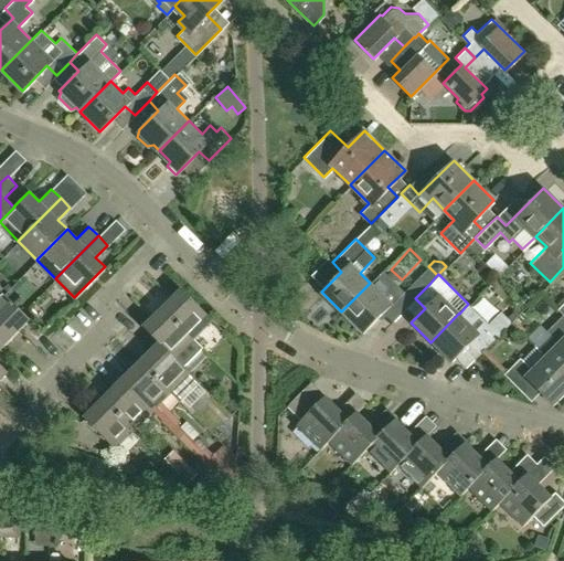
[(362,331),(396,297),(398,295),(408,304),(414,298),(415,298),(429,284),(419,275),(403,292),(392,281),(380,293),(370,283),(341,311),(362,331)]
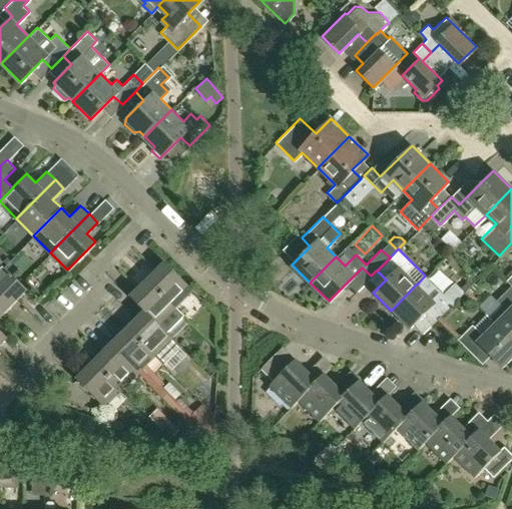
[(192,289),(164,261),(146,278),(174,306),(192,289)]
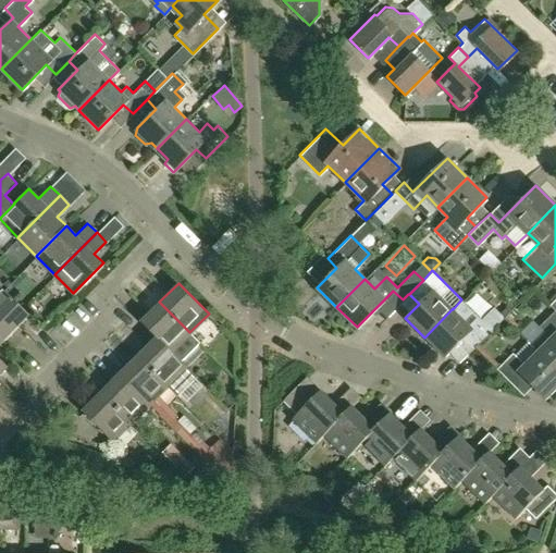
[(29,314),(0,284),(0,322),(10,332),(29,314)]
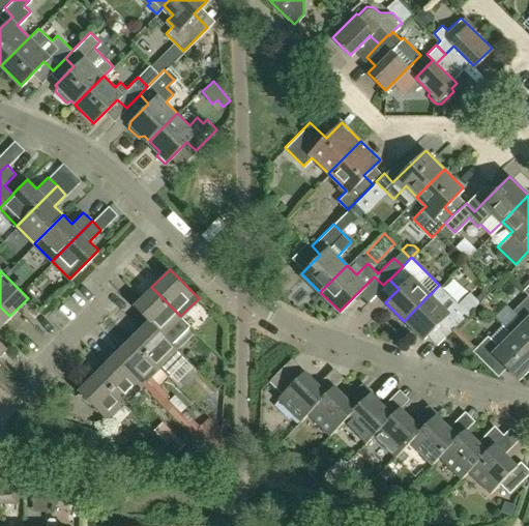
[(451,328),(467,313),(478,300),(469,291),(457,302),(439,285),(431,294),(431,293),(404,321),(421,339),(435,326),(444,335),(451,328)]
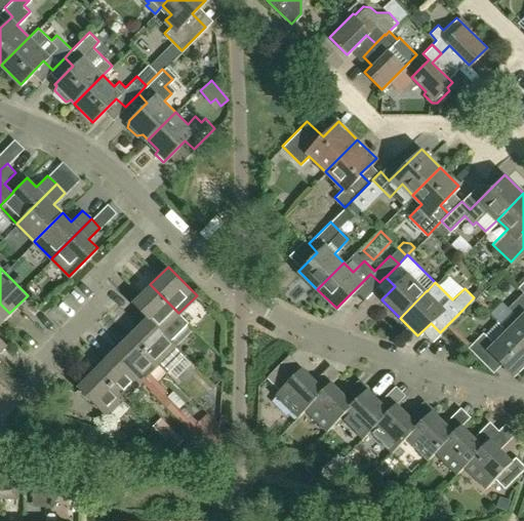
[(178,313),(150,284),(132,303),(147,317),(148,316),(161,330),(162,330),(170,338),(188,321),(178,313)]
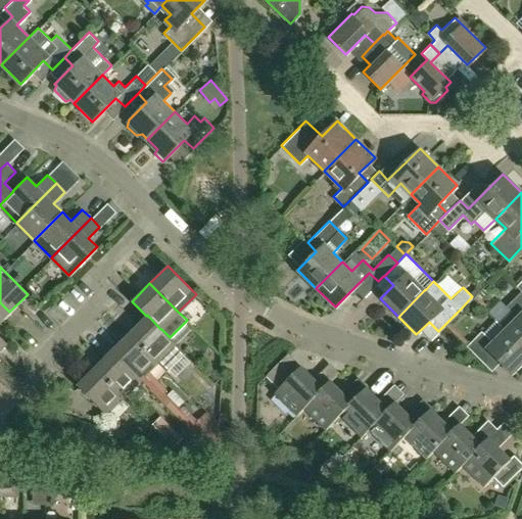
[(521,291),(521,290),(506,304),(511,310),(499,323),(502,326),(502,325),(521,345),(521,291)]
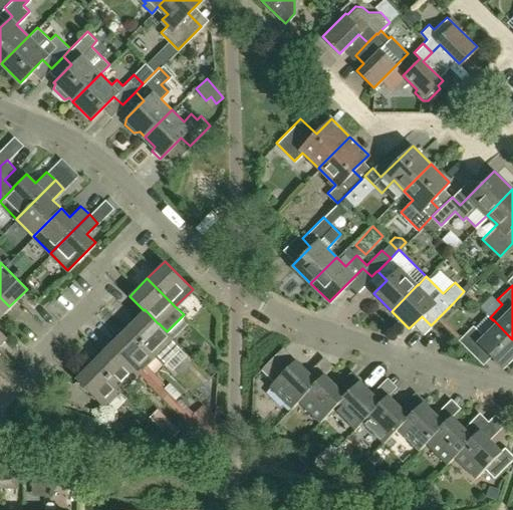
[(0,315),(9,306),(0,297),(0,315)]
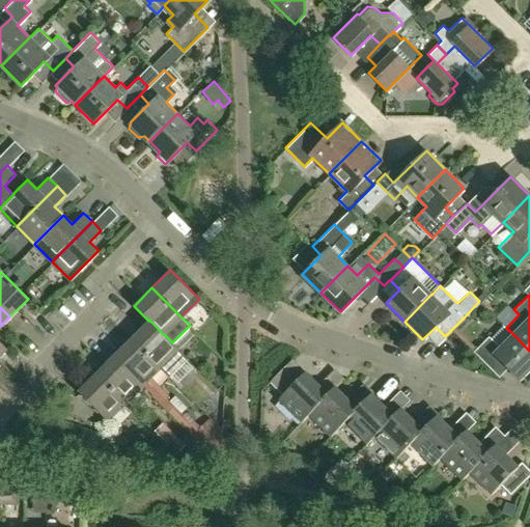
[(187,357),(172,342),(164,334),(163,334),(149,320),(148,321),(132,337),(160,366),(168,375),(187,357)]
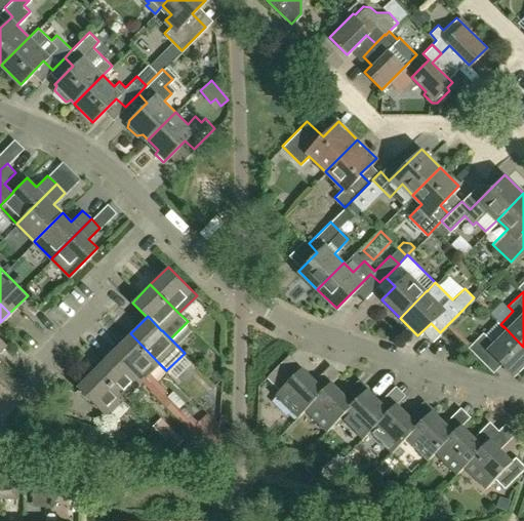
[(514,374),(523,363),(523,347),(504,326),(504,327),(500,324),(496,320),(484,332),(483,330),(468,346),(492,370),(501,362),(514,374)]
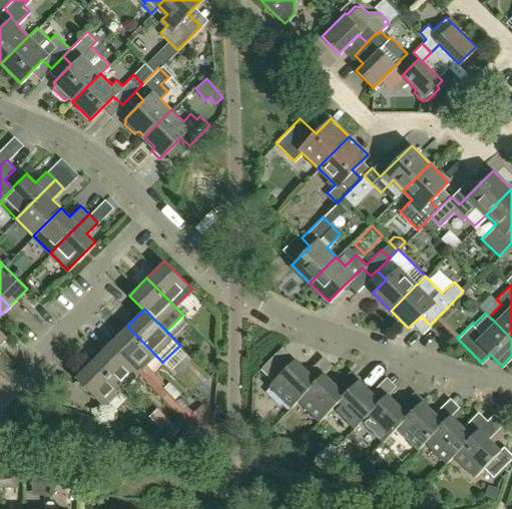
[(145,364),(154,354),(127,326),(110,343),(138,371),(145,364)]
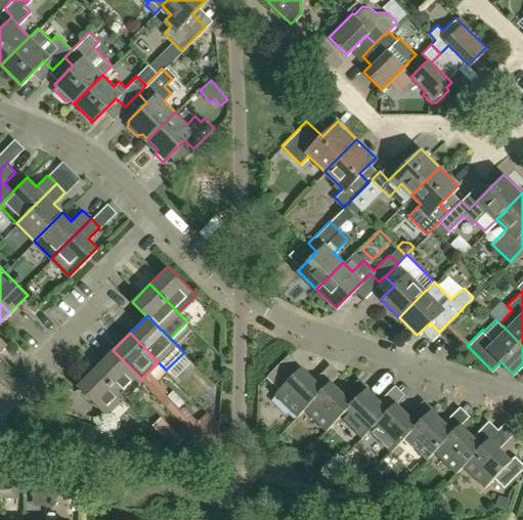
[(124,396),(141,379),(113,350),(95,367),(124,396)]
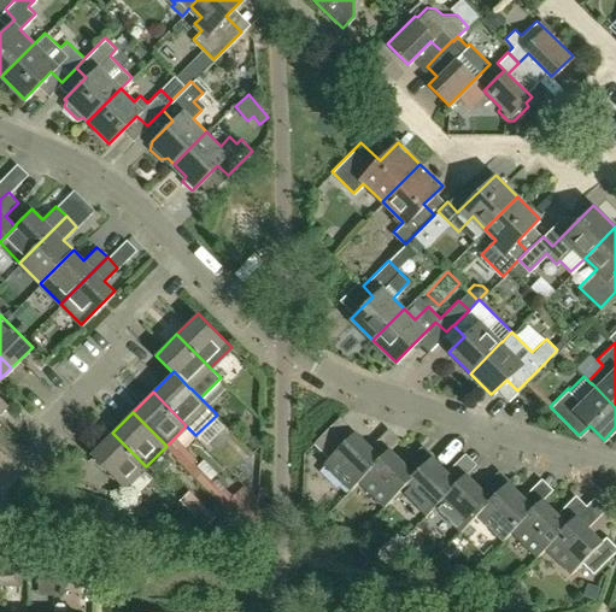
[(381,457),(380,455),(339,416),(314,441),(328,457),(323,462),(350,489),(358,481),(358,480),(381,457)]
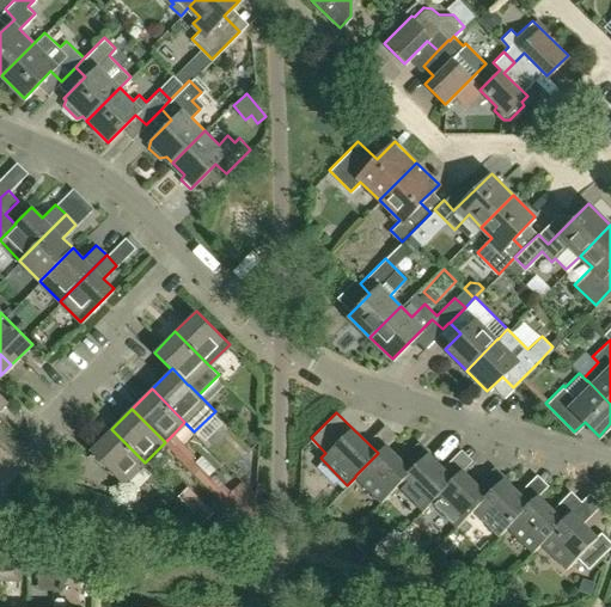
[(123,484),(145,463),(111,429),(90,451),(123,484)]
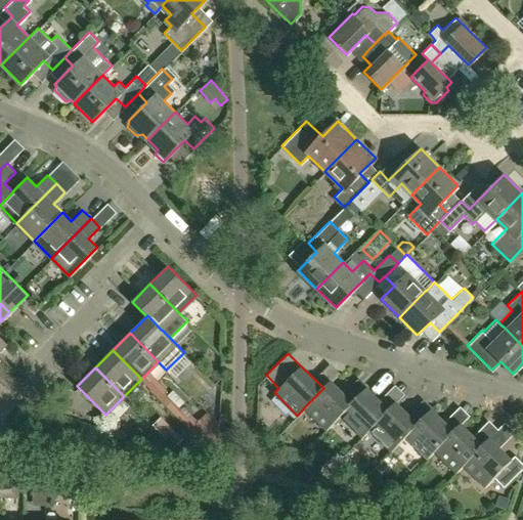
[(215,384),(221,378),(221,376),(216,371),(209,378),(215,384)]
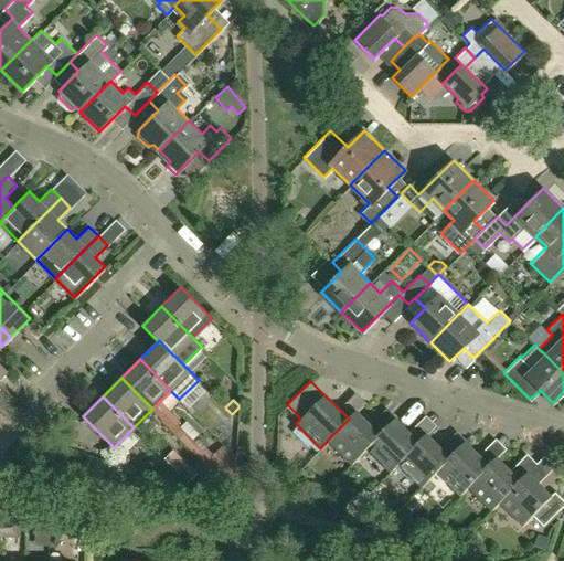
[(365,447),(395,417),(397,415),(387,405),(370,423),(355,410),(348,417),(349,419),(328,440),(328,441),(351,463),(366,447),(365,447)]
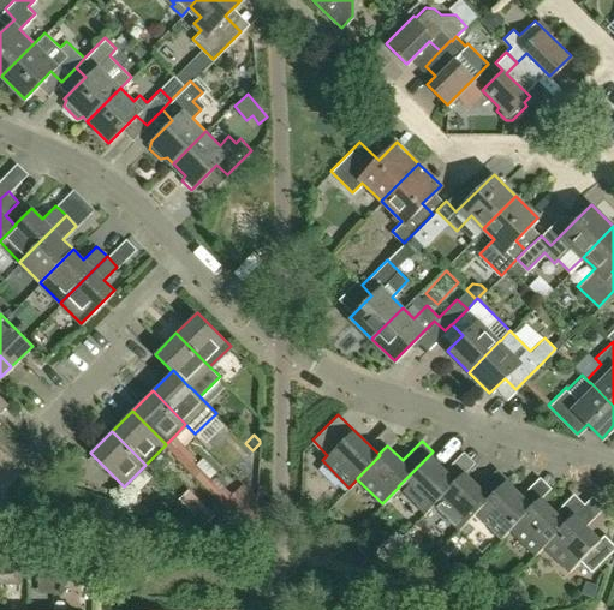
[(433,502),(464,470),(453,459),(443,467),(430,454),(398,486),(399,486),(424,512),(433,502)]
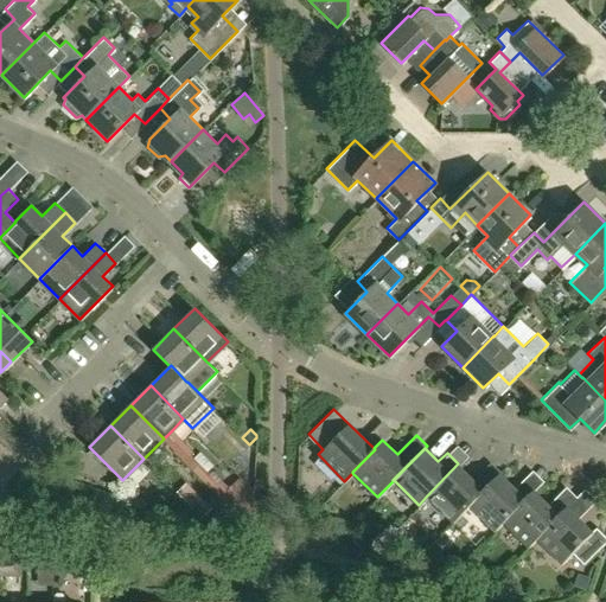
[(229,487),(214,472),(209,475),(205,473),(214,465),(199,452),(187,463),(204,479),(219,495),(229,487)]
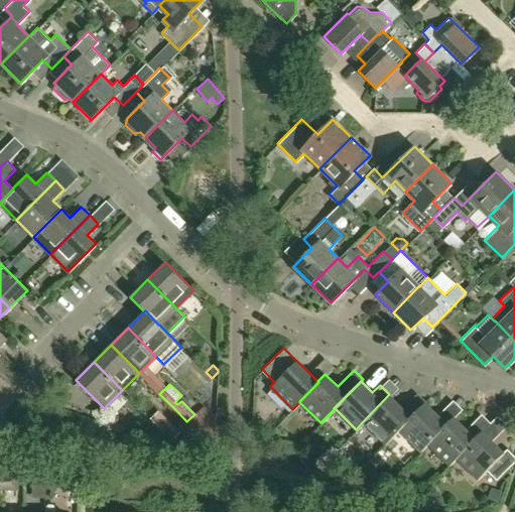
[(217,391),(205,390),(204,406),(216,407),(217,391)]
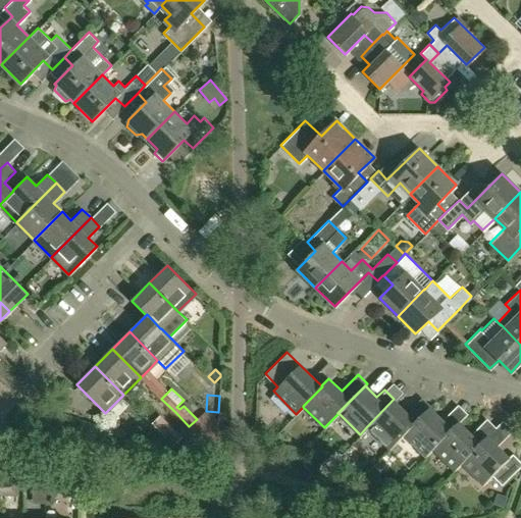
[(416,421),(416,420),(394,399),(367,426),(395,453),(401,447),(397,443),(404,434),(403,433),(416,421)]
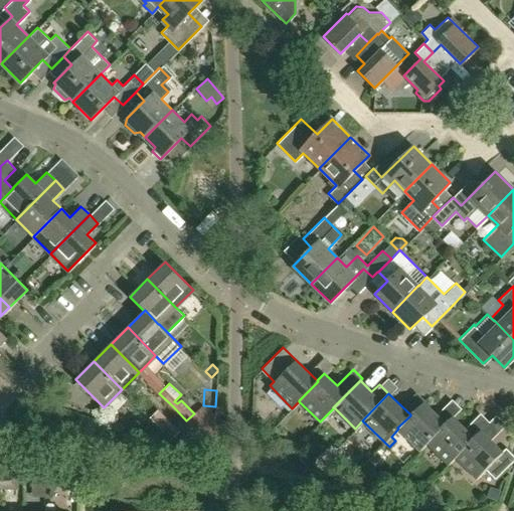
[(426,443),(453,415),(444,406),(437,412),(424,400),(410,414),(410,415),(397,428),(398,429),(420,450),(427,443),(426,443)]
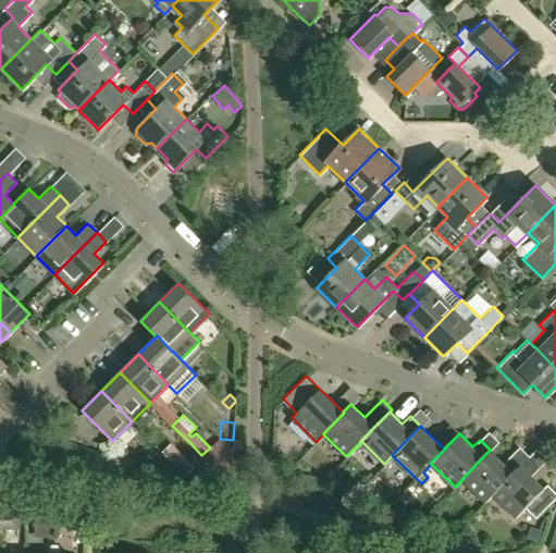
[(231,465),(232,453),(233,452),(219,438),(210,447),(201,455),(226,480),(230,482),(231,465)]
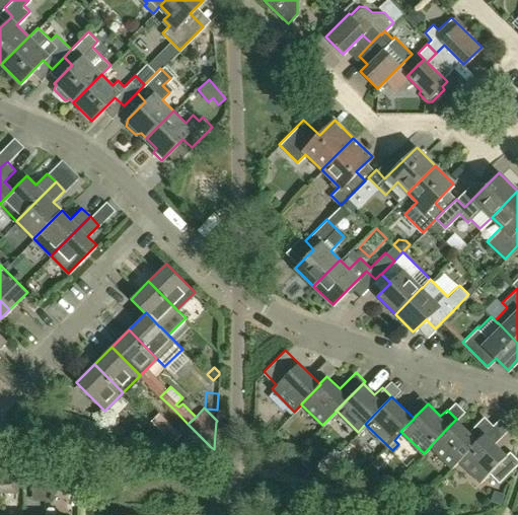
[(477,440),(477,439),(456,419),(430,446),(431,446),(452,467),(459,460),(458,460),(477,440)]
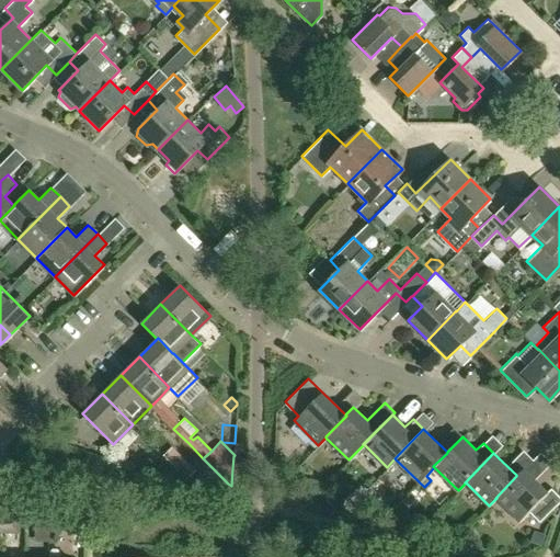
[(194,469),(183,458),(175,466),(186,477),(194,469)]
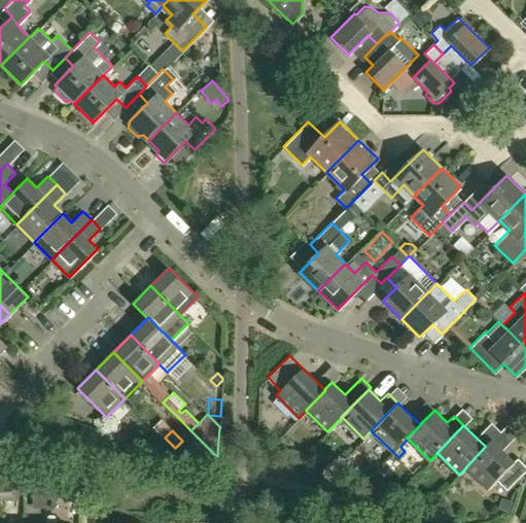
[(506,489),(524,472),(525,468),(525,464),(518,457),(514,461),(492,440),(485,446),(485,447),(465,467),(466,467),(488,489),(497,479),(506,489)]
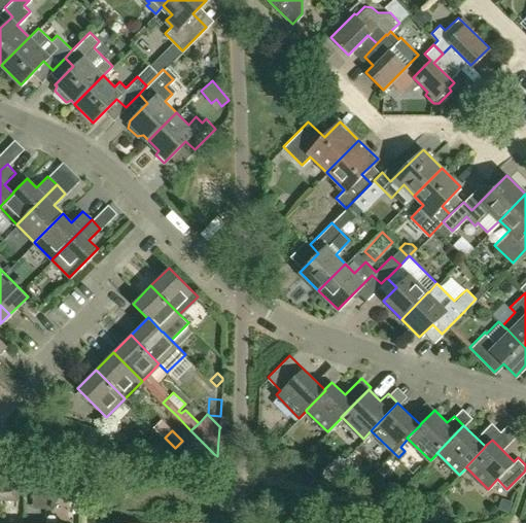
[(13,484),(1,484),(1,494),(13,494),(13,484)]
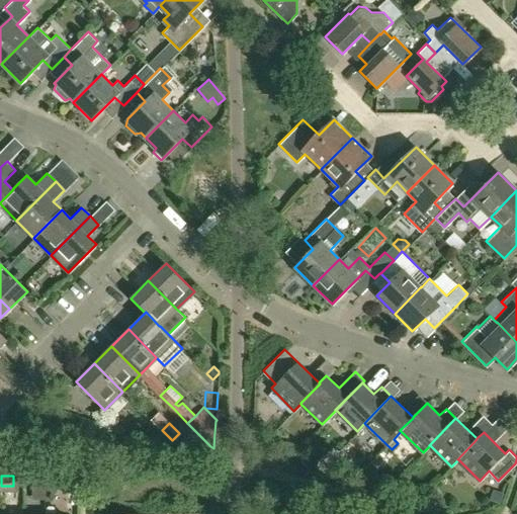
[(31,486),(45,486),(45,476),(31,476),(31,486)]
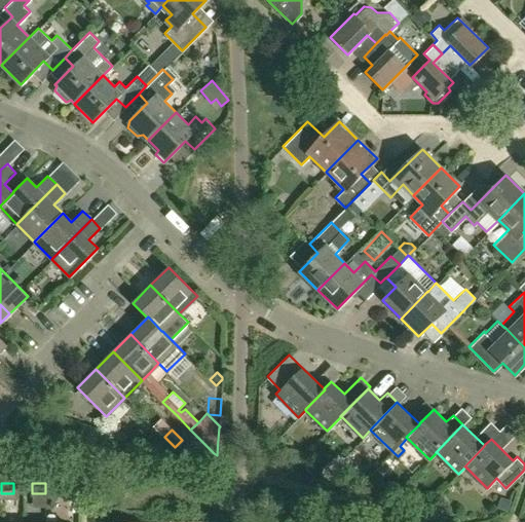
[(58,483),(45,483),(45,493),(58,493),(58,483)]
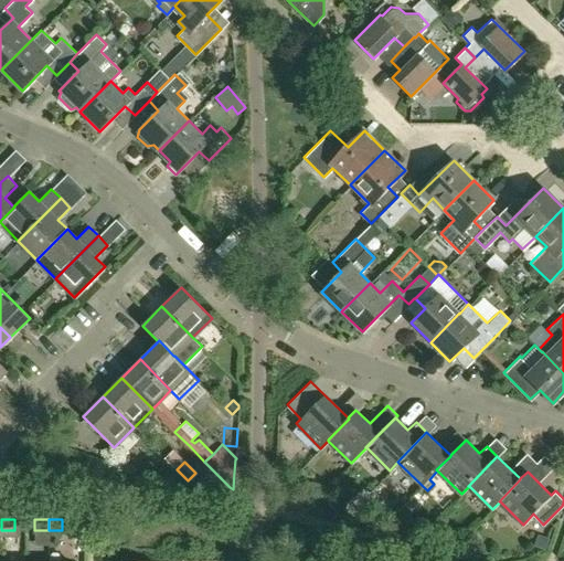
[(545,549),(550,538),(541,536),(536,538),(534,544),(545,549)]
